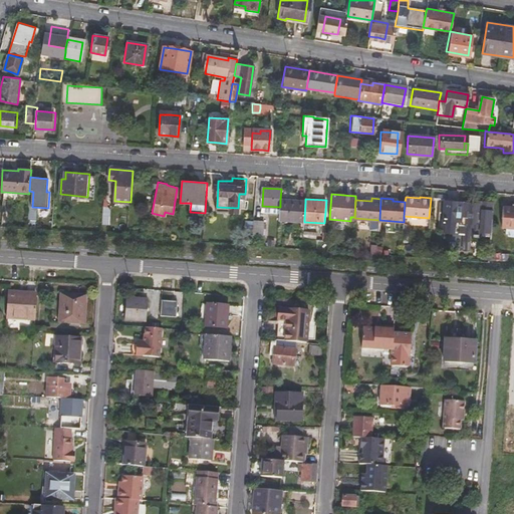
[(279,214),(279,219),(304,221),(305,202),(280,200),(280,207),(279,214)]
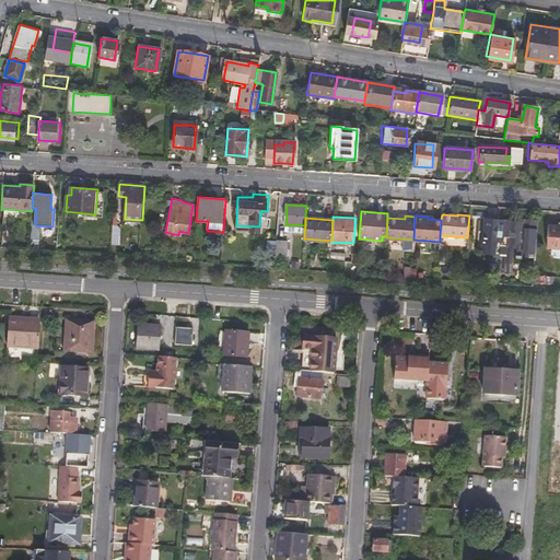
[(153,220),(143,219),(141,245),(152,246),(153,220)]
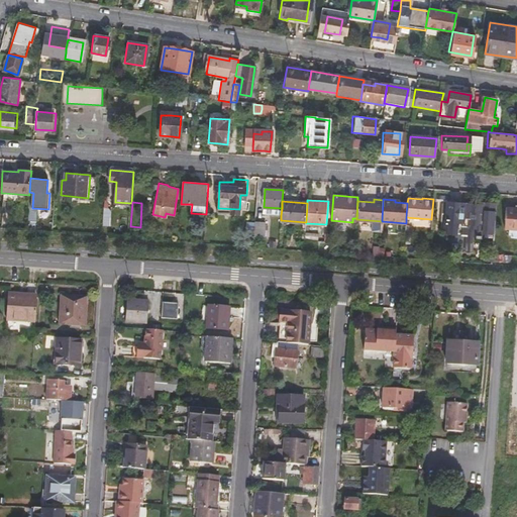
[(448,232),(456,233),(457,221),(458,204),(446,203),(445,221),(449,221),(448,232)]
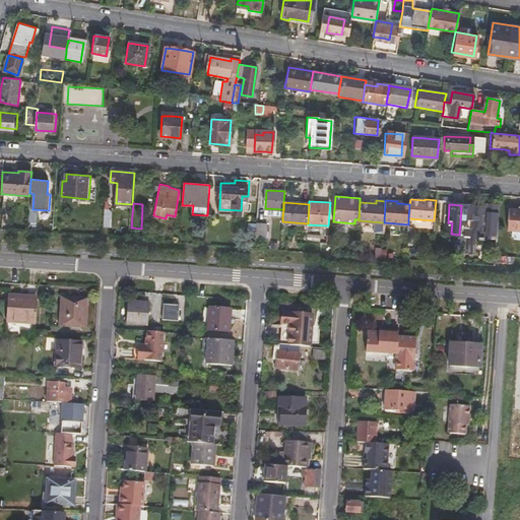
[(477,206),(467,206),(466,222),(466,237),(469,237),(468,245),(476,245),(476,238),(480,238),(480,240),(483,240),(484,238),(497,239),(499,205),(488,204),(488,206),(477,206)]
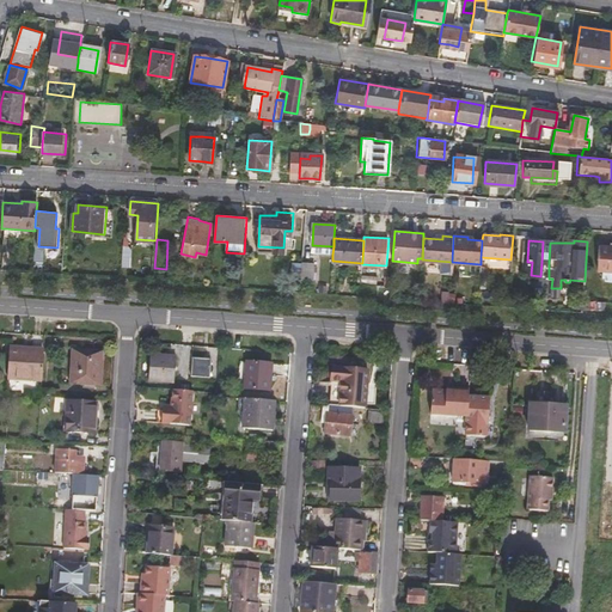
[(4,243),(2,258),(12,259),(13,244),(4,243)]
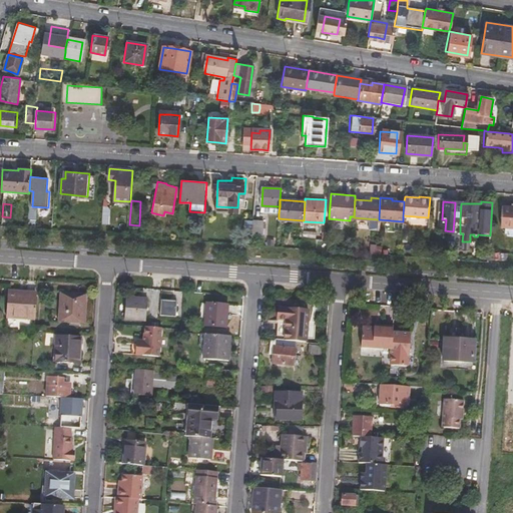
[(262,212),(279,213),(280,206),(262,205),(262,212)]
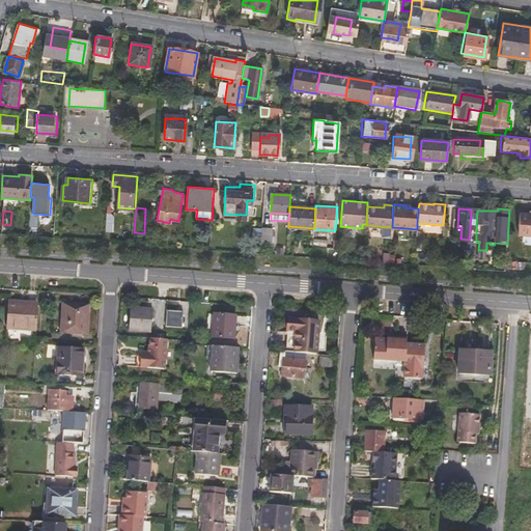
[(530,235),(530,214),(520,213),(518,236),(525,236),(530,235)]
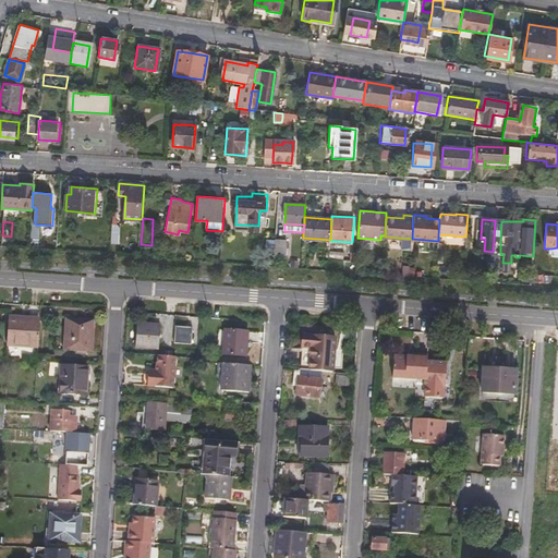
[(113,227),(112,244),(120,244),(121,227),(113,227)]
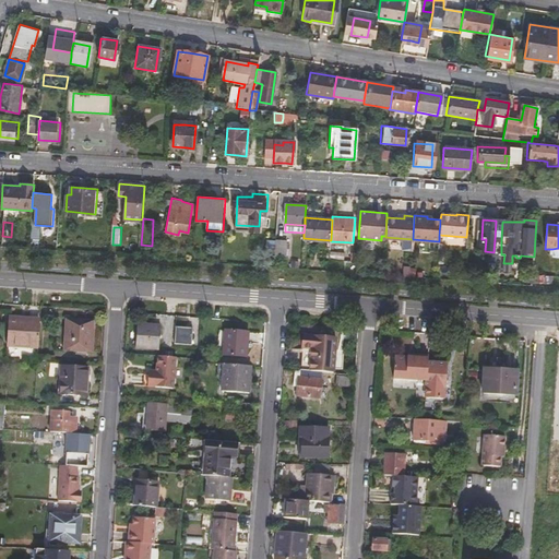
[(287,241),(277,241),(276,257),(286,258),(287,241)]
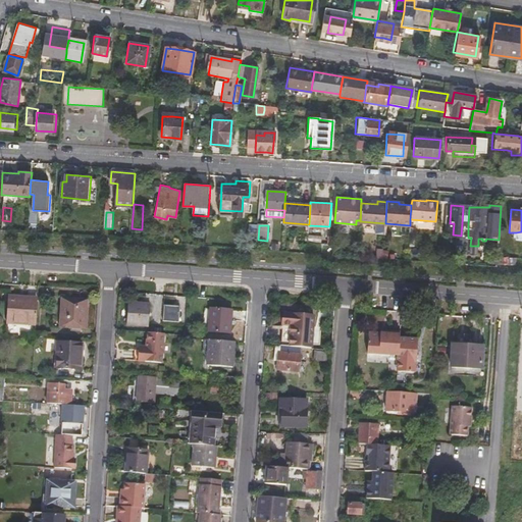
[(308,235),(307,243),(322,244),(322,237),(308,235)]
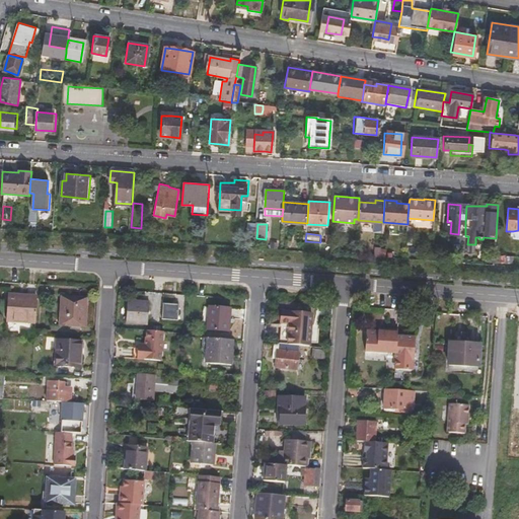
[(7,320),(36,322),(39,300),(27,300),(19,299),(20,297),(9,296),(7,320)]
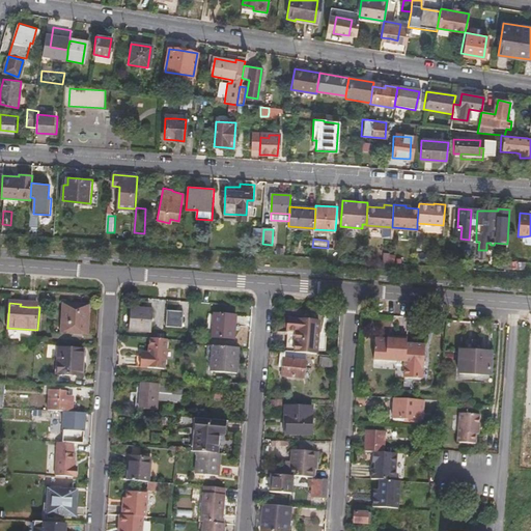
[(88,335),(90,306),(64,304),(62,332),(88,335)]
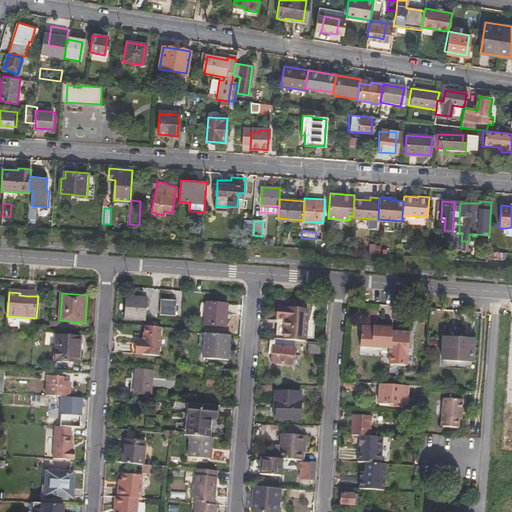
[(127,312),(149,313),(149,299),(139,299),(128,298),(127,312)]
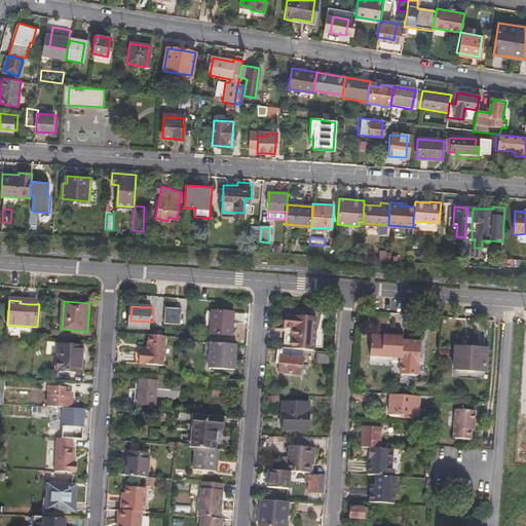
[(181,323),(182,308),(166,307),(165,322),(181,323)]
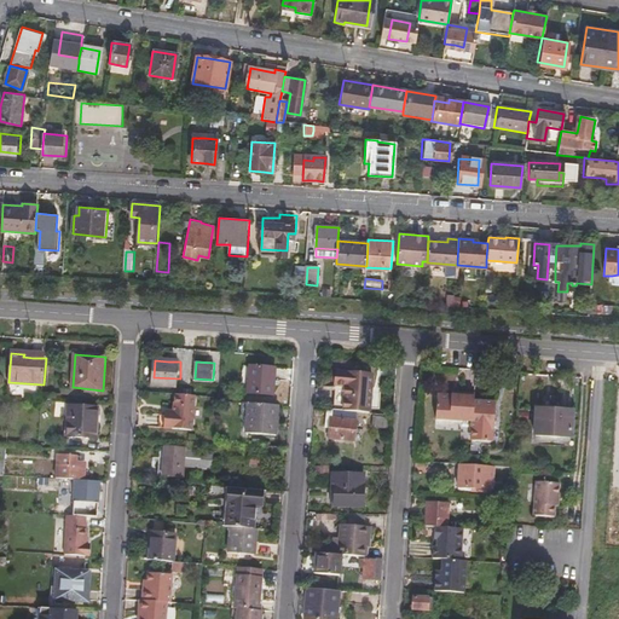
[(273,382),(275,366),(253,364),(250,392),(276,394),(277,382),(273,382)]
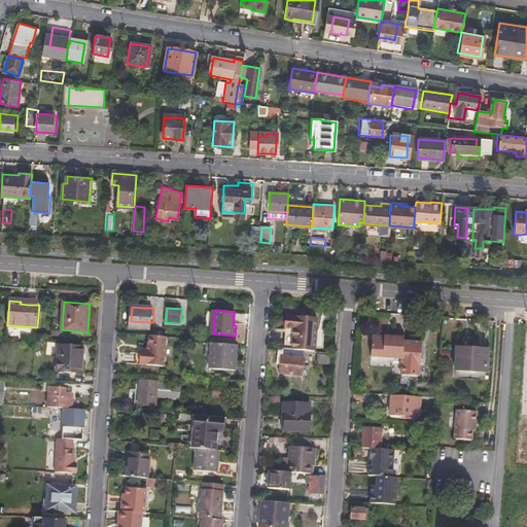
[(319,319),(288,316),(286,349),(304,350),(317,352),(319,319)]
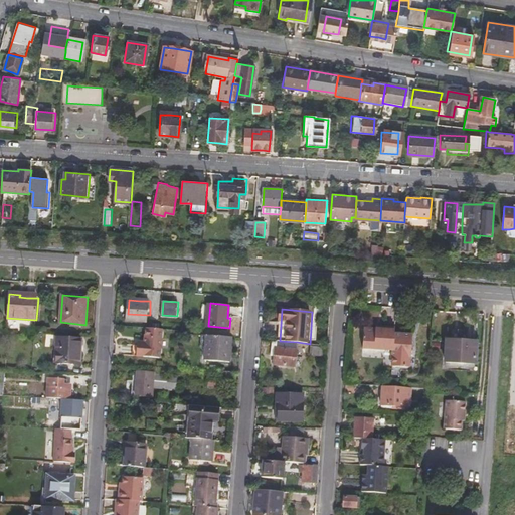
[(149,323),(150,315),(128,314),(128,321),(149,323)]
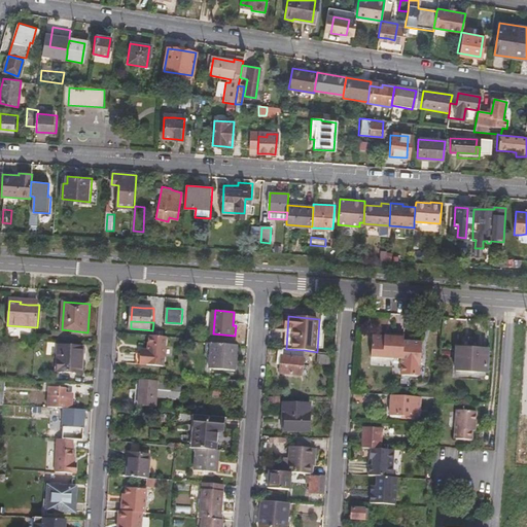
[(164,366),(166,337),(148,336),(147,351),(140,351),(140,354),(140,364),(164,366)]
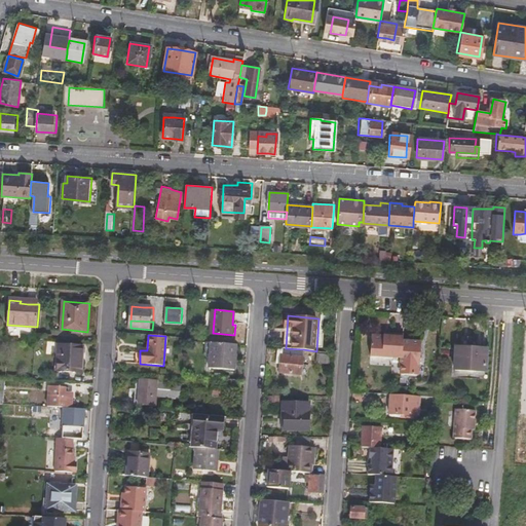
[(370,360),(402,362),(403,339),(403,336),(393,335),(393,338),(381,337),(372,336),(370,360)]
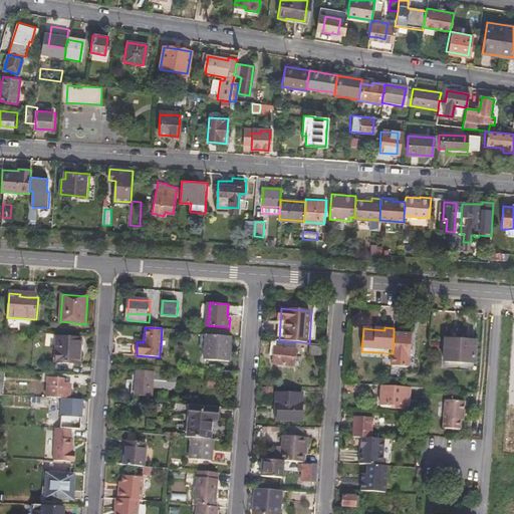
[(405,331),(394,331),(393,353),(392,367),(409,368),(409,356),(410,356),(412,332),(405,331)]
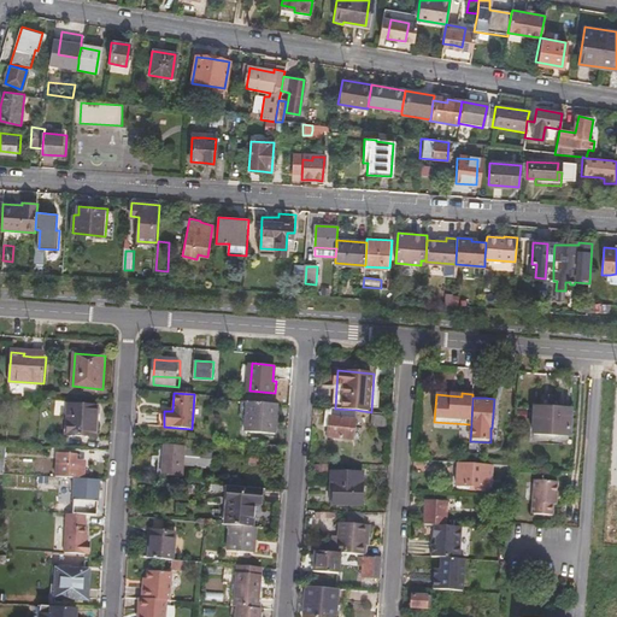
[(280,419),(281,404),(253,401),(251,430),(281,433),(282,419),(280,419)]
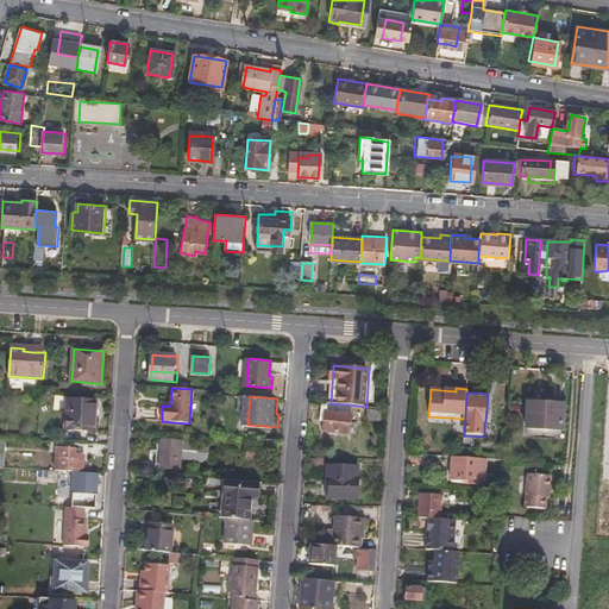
[(96,413),(98,401),(69,400),(67,429),(92,432),(94,413),(96,413)]
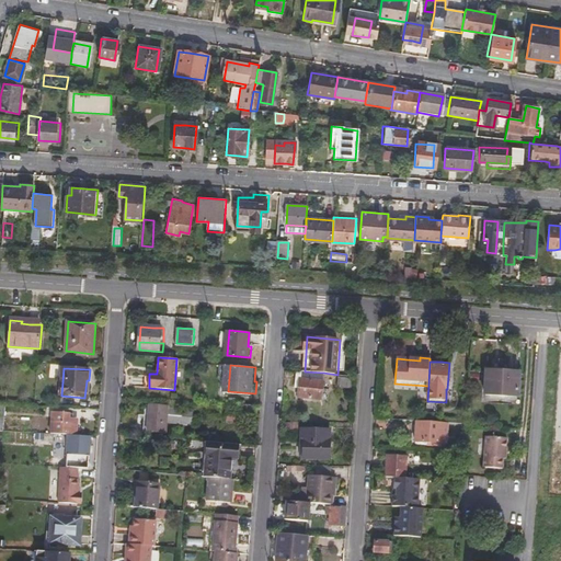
[(321,398),(323,373),(305,371),(296,370),(296,386),(299,386),(298,396),(321,398)]
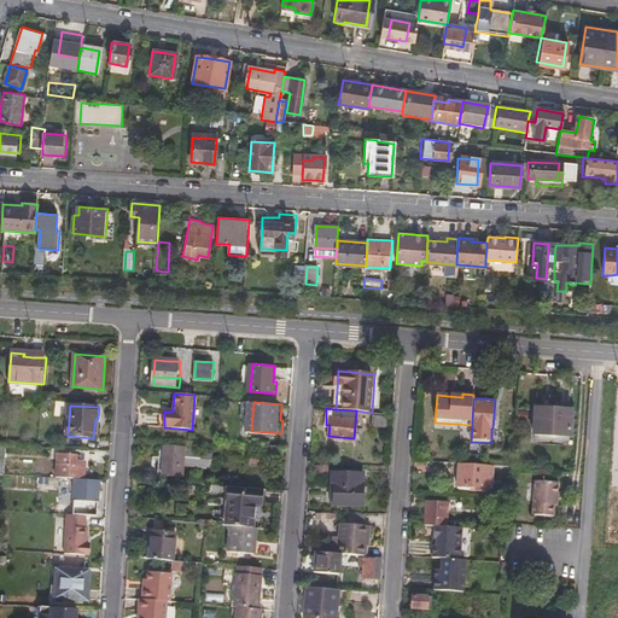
[(553,410),(536,409),(534,437),(570,439),(572,412),(553,410)]
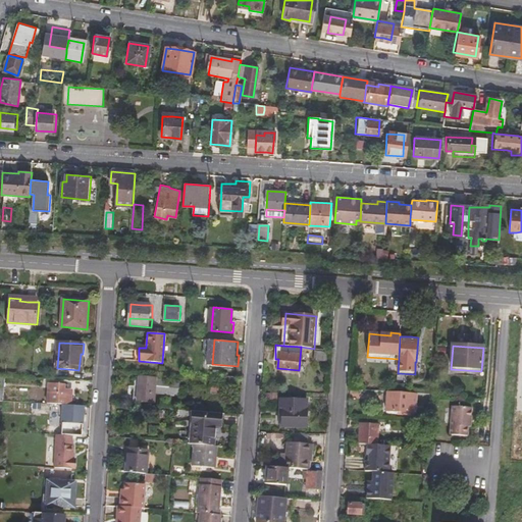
[(321,352),(309,351),(308,359),(320,360),(321,352)]
